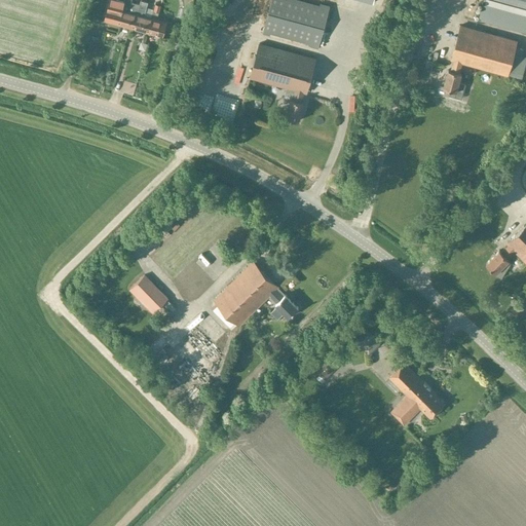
[(118,25),(125,0),(124,0),(122,9),(108,5),(104,21),(118,25)]
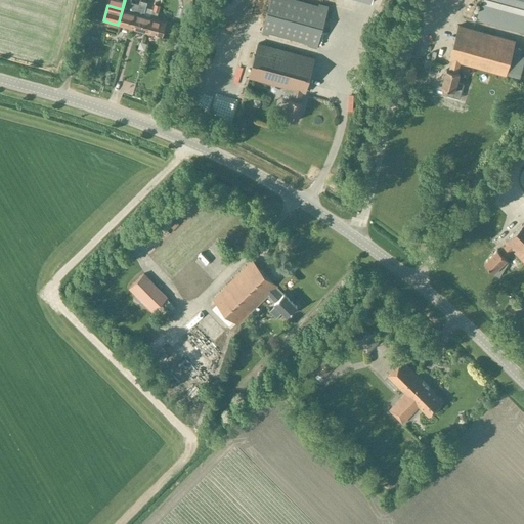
[(139,3),(131,1),(130,0),(125,0),(118,25),(132,29),(139,3)]
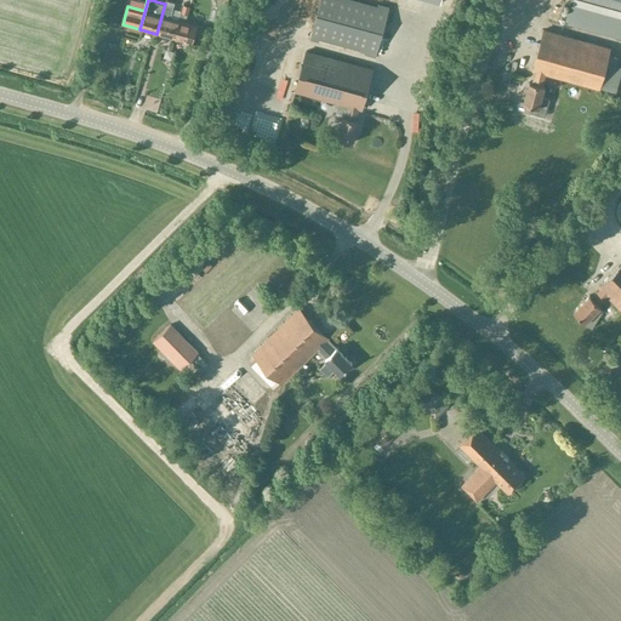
[(178,20),(169,17),(172,3),(166,0),(165,4),(157,34),(174,38),(178,20)]
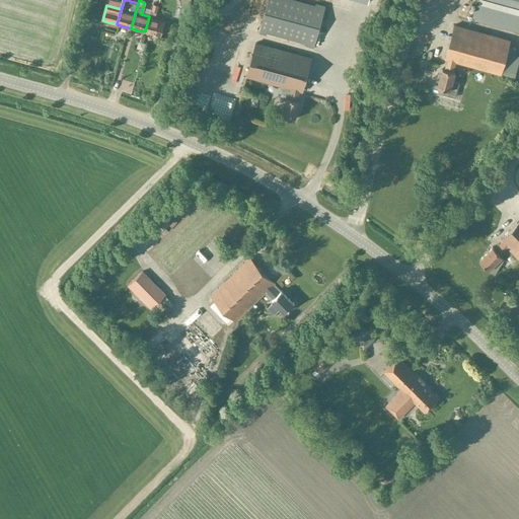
[(313,48),(325,5),(306,0),(267,0),(258,32),(313,48)]
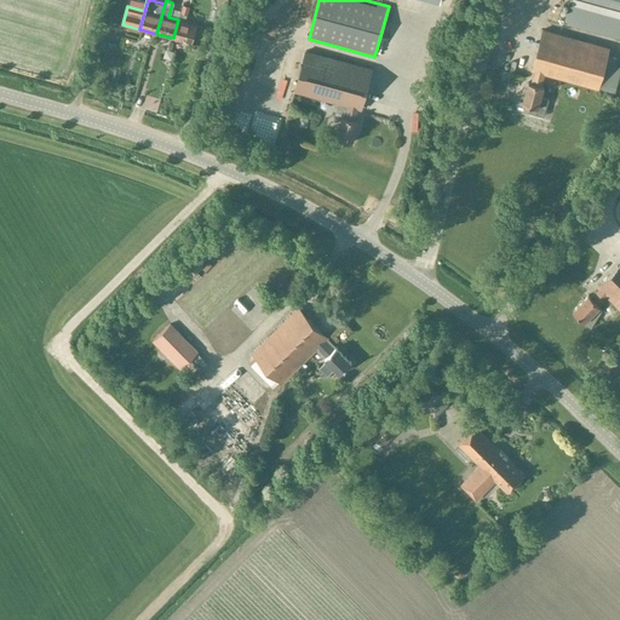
[(619,0),(569,0),(563,23),(619,38),(619,0)]
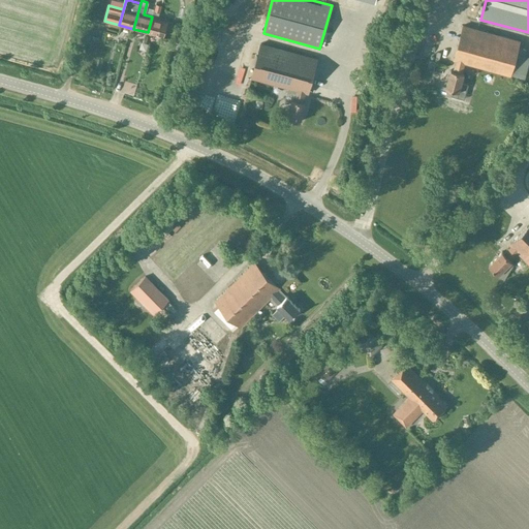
[(152,17),(148,32),(163,36),(165,29),(170,31),(173,24),(167,22),(167,21),(158,19),(161,6),(156,4),(152,17)]
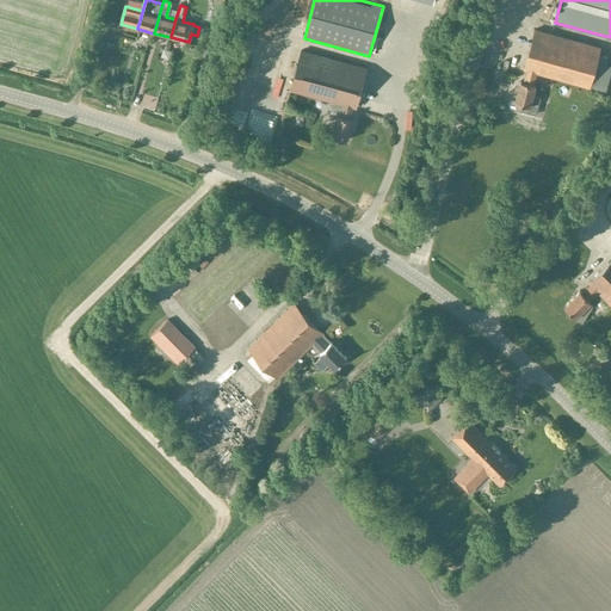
[(532,96),(536,85),(534,85),(536,73),(588,87),(599,48),(535,30),(524,69),(526,71),(523,82),(520,81),(514,103),(523,104),(522,111),(535,116),(539,98),(532,96)]
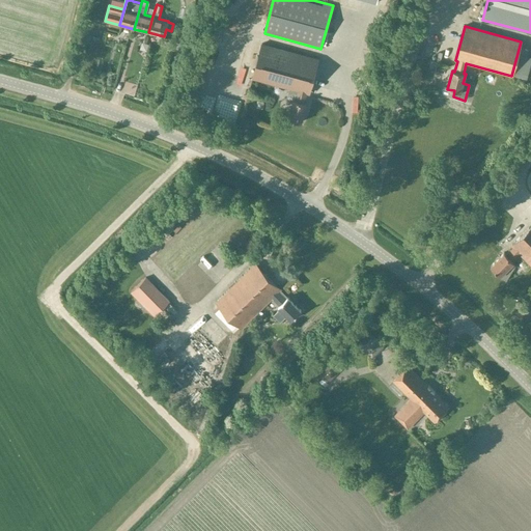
[(292,101),(288,118),(301,122),(306,104),(304,103),(307,93),(309,93),(318,59),(261,44),(252,79),(289,88),(286,99),(292,101)]
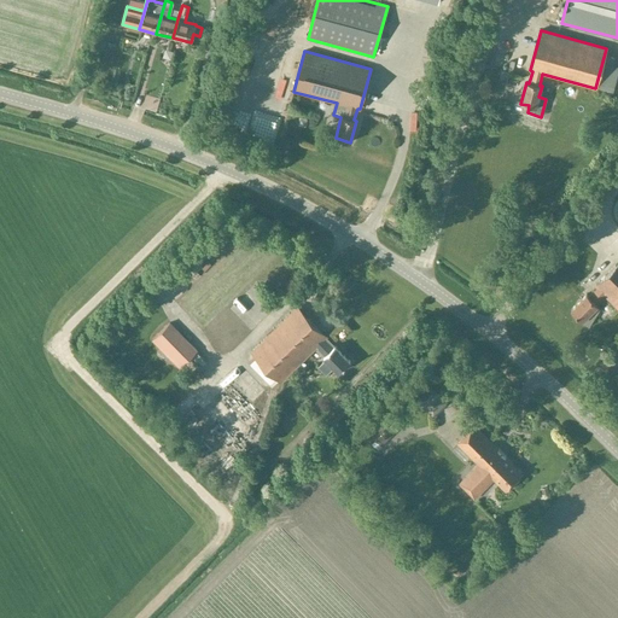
[(617,309),(617,262),(594,286),(596,287),(588,296),(586,293),(571,309),(582,321),(590,326),(589,324),(599,308),(596,305),(598,305),(595,303),(604,295),(617,309)]
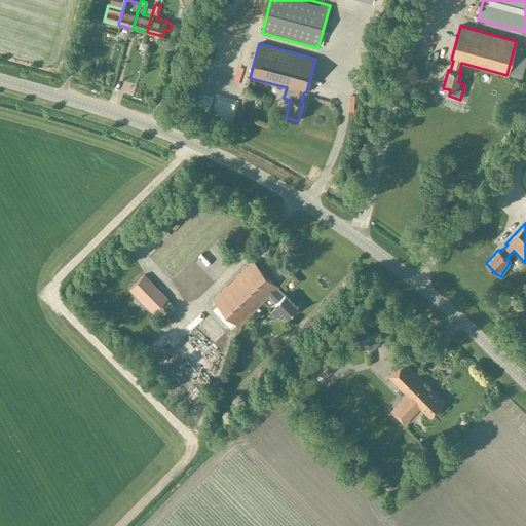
[(289,316),(298,307),(285,294),(284,296),(275,289),(278,287),(253,260),(214,299),(239,325),(269,295),(277,302),(275,304),(276,305),(270,312),(277,320),(285,312),(289,316)]
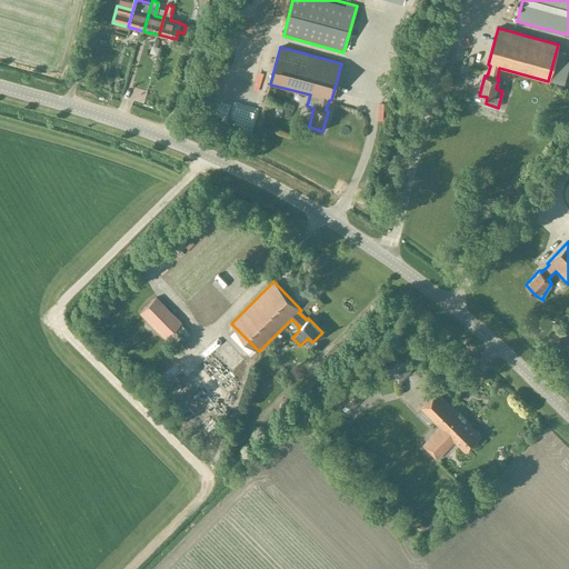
[(165,339),(181,323),(156,297),(139,313),(165,339)]
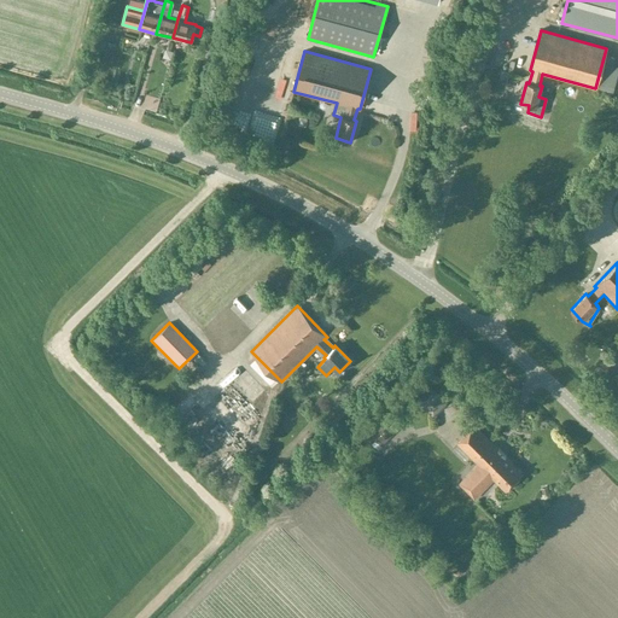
[(403,430),(408,425),(392,409),(365,437),(377,449),(401,427),(403,430)]
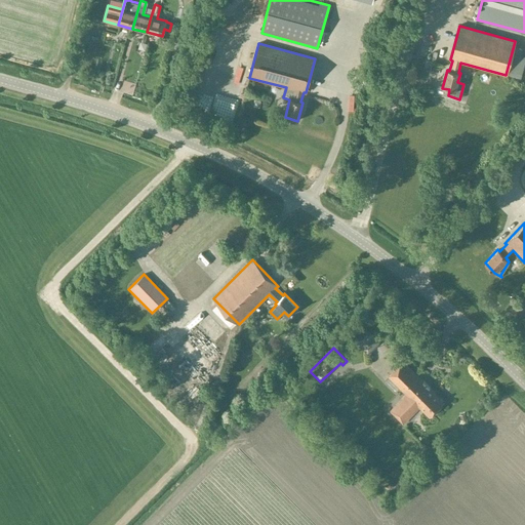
[(429,417),(444,402),(403,361),(388,376),(406,395),(390,411),(402,423),(419,407),(429,417)]
